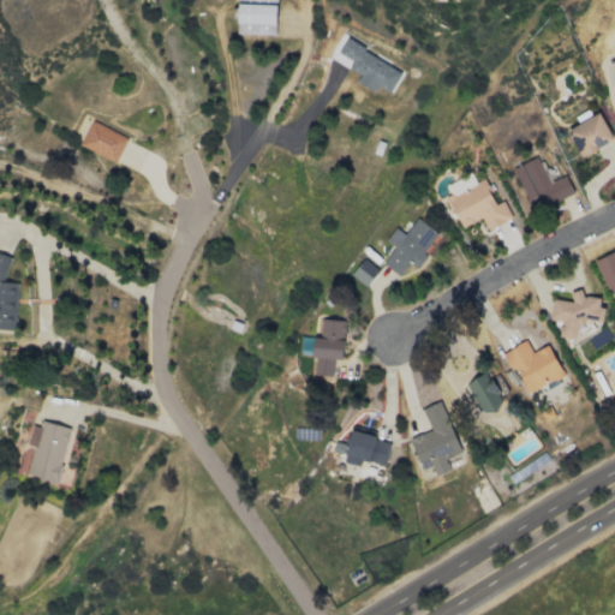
[(275,35),(275,0),(238,0),(237,34),(275,35)]
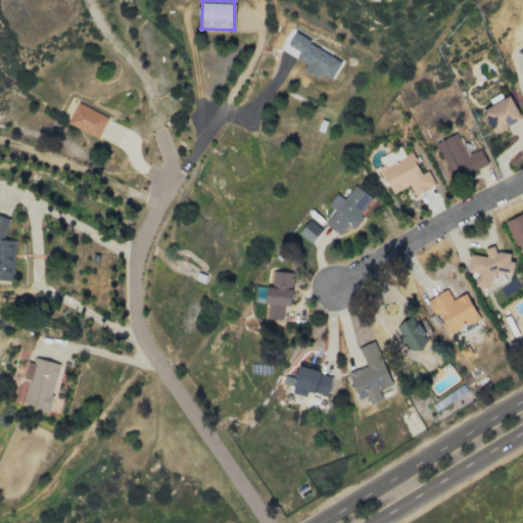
[(332,79),(342,56),(292,34),(284,52),(306,62),(302,69),(320,78),(321,74),(332,79)]
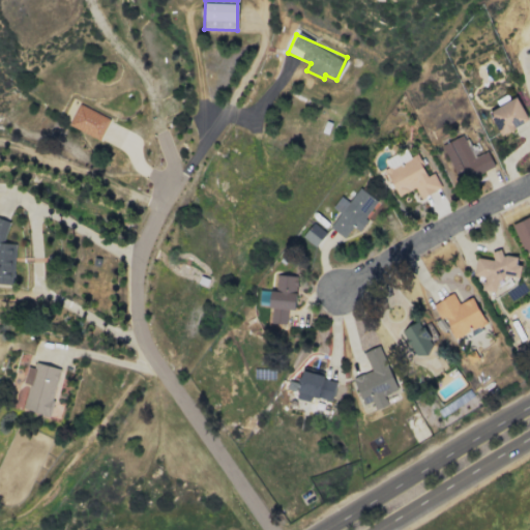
[(500,136),(528,121),(517,97),(488,112),(500,136)]
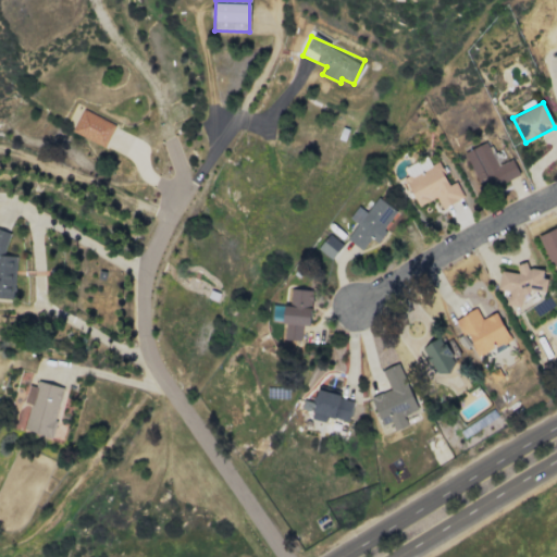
[(104,147),(115,125),(83,109),(72,132),(104,147)]
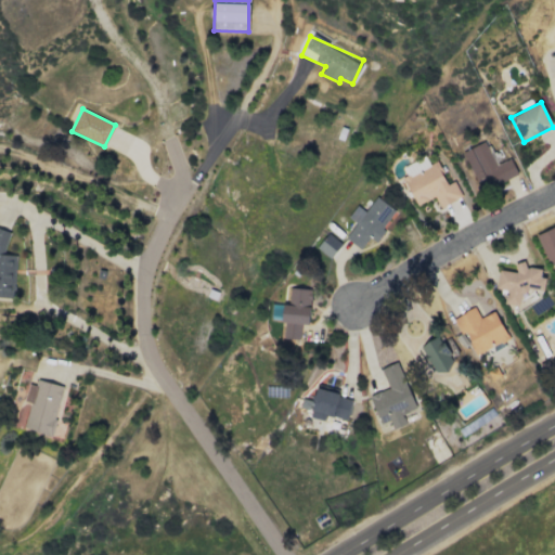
[(464,150),(480,191),(517,176),(511,158),(495,165),(487,141),(464,150)]
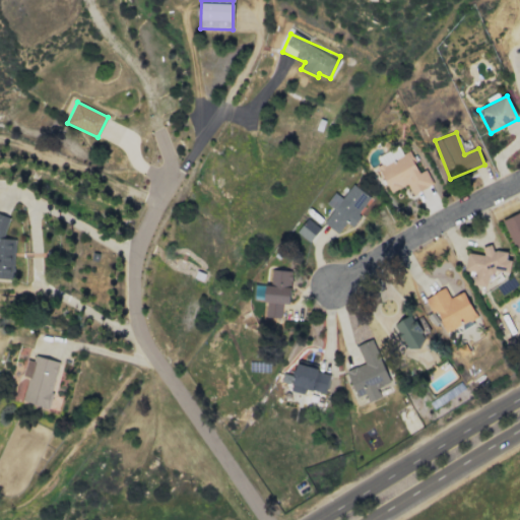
[(390,192),(407,184),(412,194),(433,185),(426,170),(418,173),(408,150),(402,153),(398,146),(377,156),(381,164),(377,166),(390,192)]
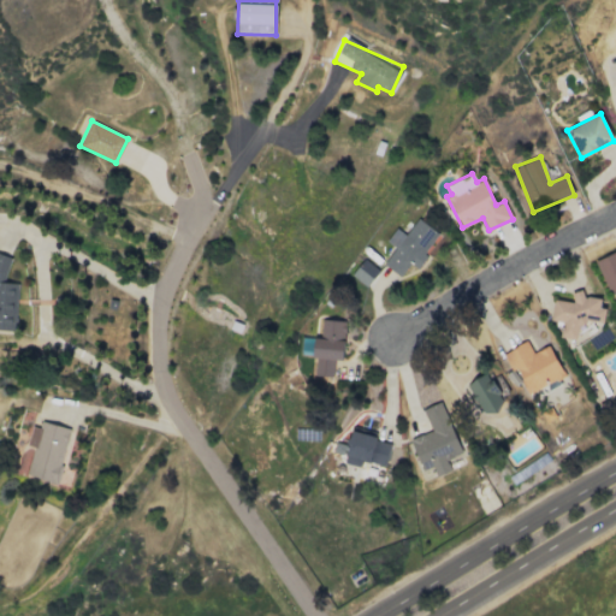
[(383,264),(401,277),(410,264),(418,270),(427,256),(424,254),(438,234),(418,218),(406,235),(396,227),(386,241),(395,247),(383,264)]
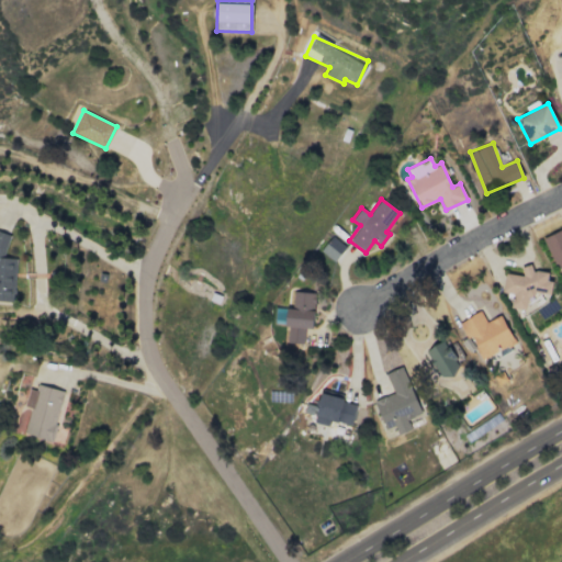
[(561,231),(544,238),(561,280),(561,231)]
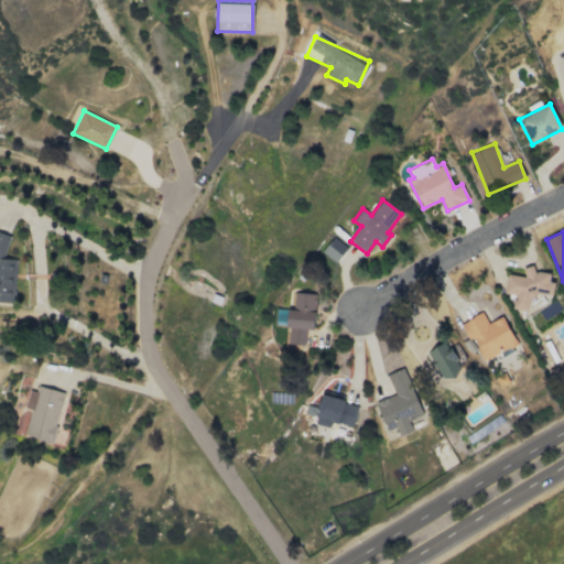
[(0,301),(13,302),(17,259),(6,259),(7,234),(0,232),(0,301)]
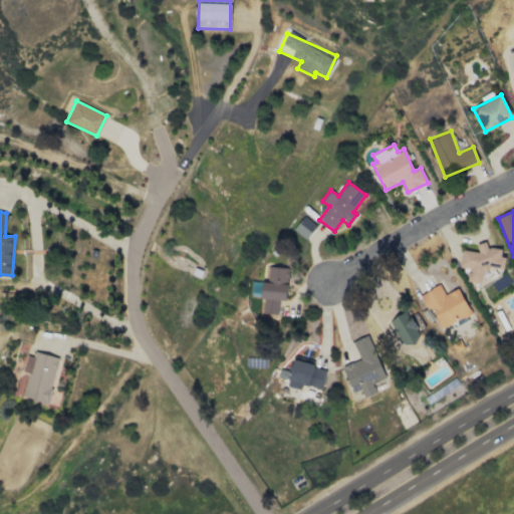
[(292,229),(305,239),(316,226),(304,216),(292,229)]
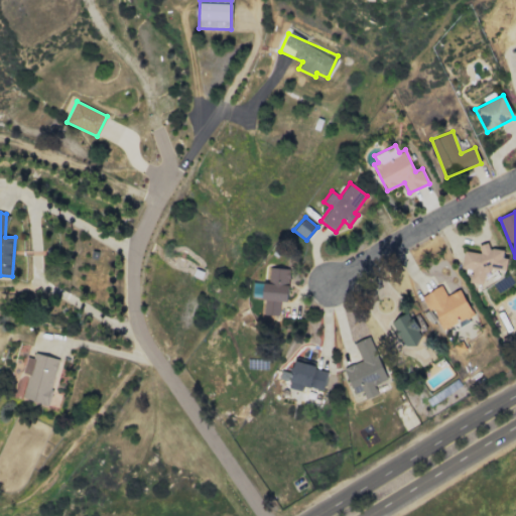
[(464,250),(461,268),(472,270),(470,282),(484,284),(486,271),(502,274),(506,251),(488,247),(488,245),(480,244),(479,253),(464,250)]
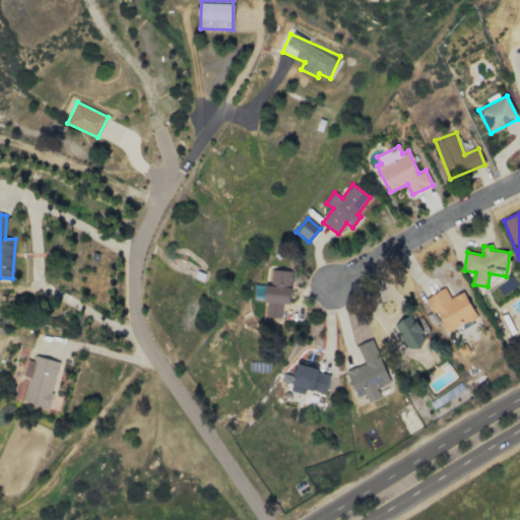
[(265,317),(281,318),(281,304),(289,304),(290,270),(267,269),(265,317)]
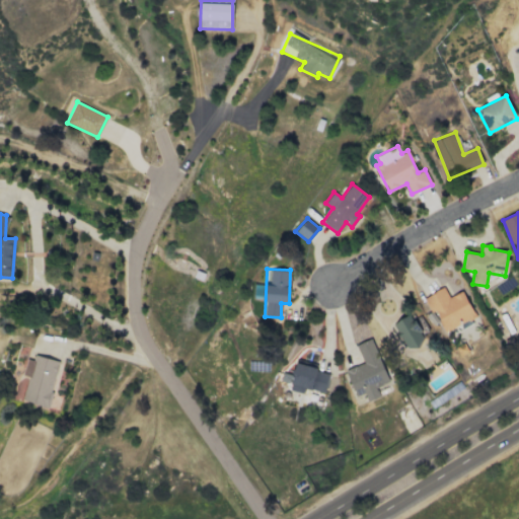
[(423,298),(431,312),(434,310),(445,331),(475,316),(462,291),(449,297),(443,287),(423,298)]
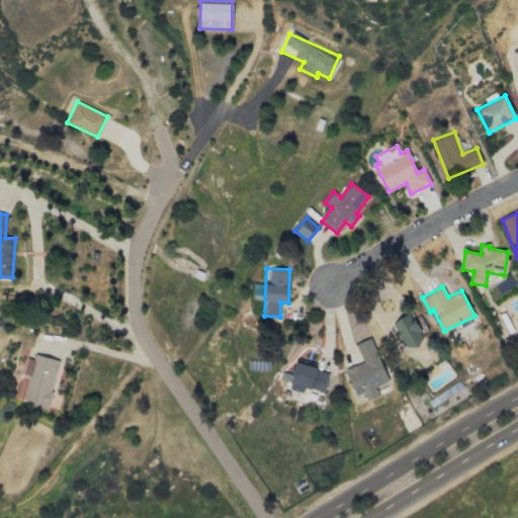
[(406,349),(424,339),(419,329),(424,326),(416,312),(393,325),(406,349)]
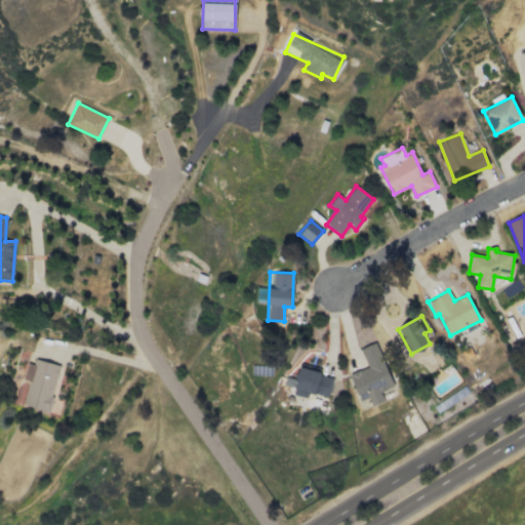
[(394,386),(375,341),(360,349),(367,366),(349,374),(359,401),(368,397),(371,406),(385,401),(380,392),(394,386)]
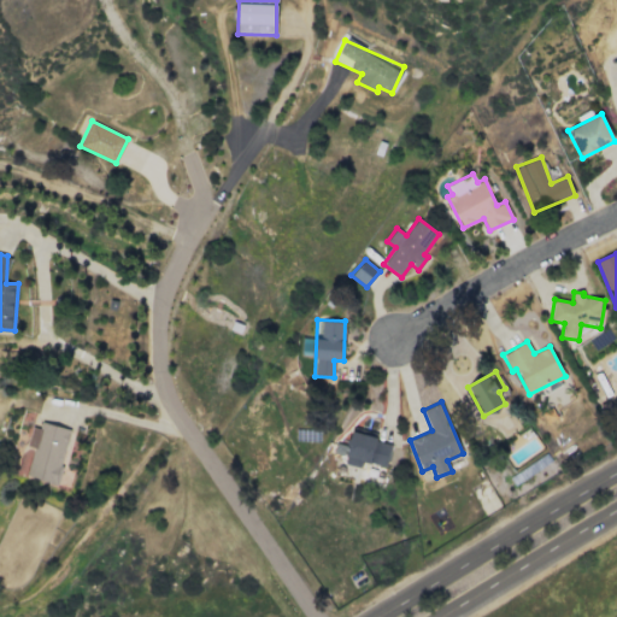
[(70,430),(33,421),(25,446),(33,447),(25,476),(57,483),(70,430)]
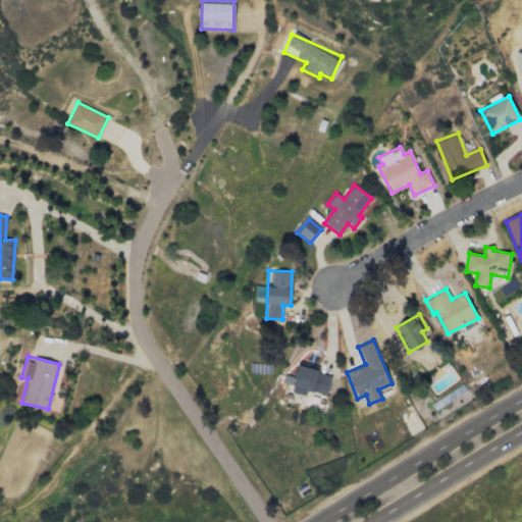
[(291,392),(305,396),(306,389),(325,395),(331,375),(298,365),(291,392)]
